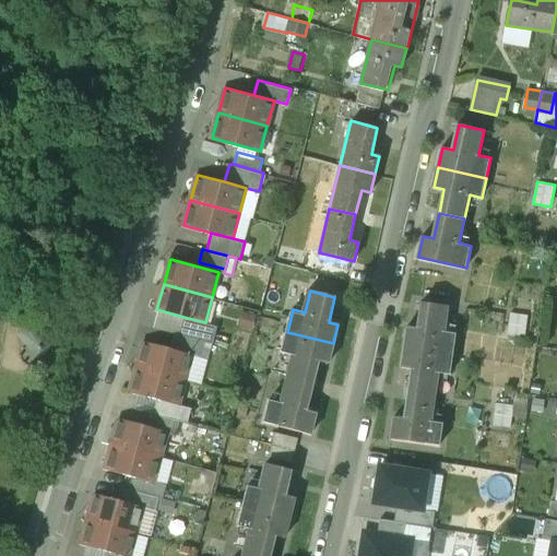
[(448,306),(423,302),(419,327),(409,326),(405,347),(453,354),(457,332),(445,331),(448,306)]
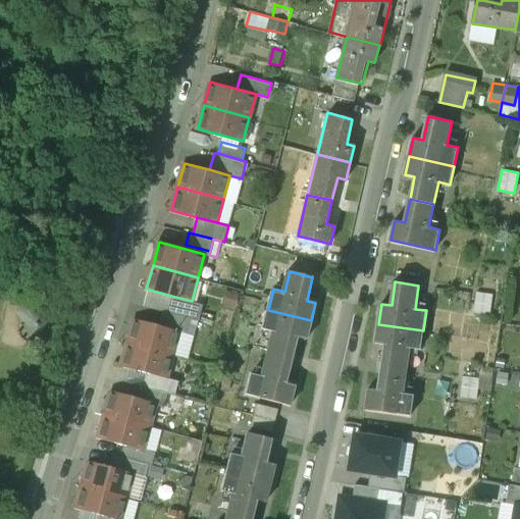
[(494,293),(477,291),(474,311),(490,313),(494,293)]
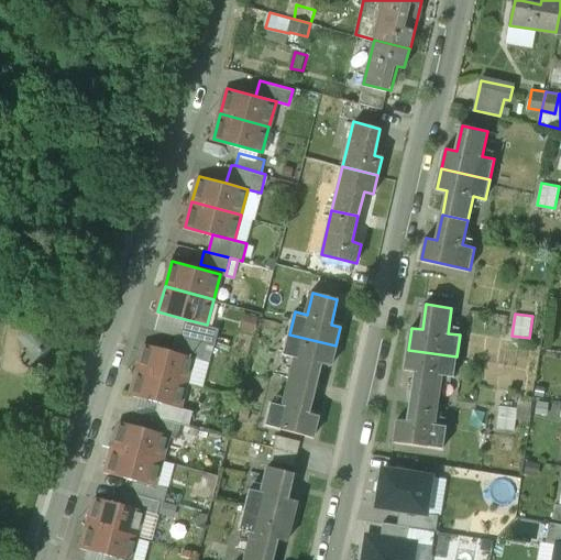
[(40,317),(25,324),(22,336),(28,346),(40,349),(53,343),(56,330),(51,320),(40,317)]
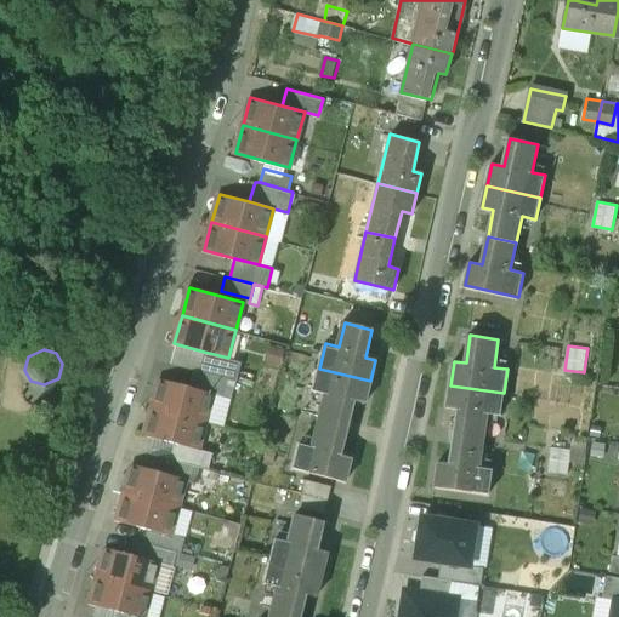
[(228,358),(204,352),(199,370),(228,378),(237,381),(243,361),(228,358)]
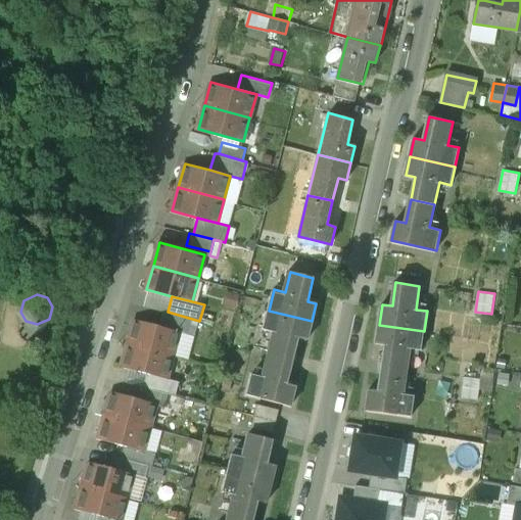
[(168,312),(163,311),(160,325),(180,330),(180,331),(188,333),(192,319),(168,312)]
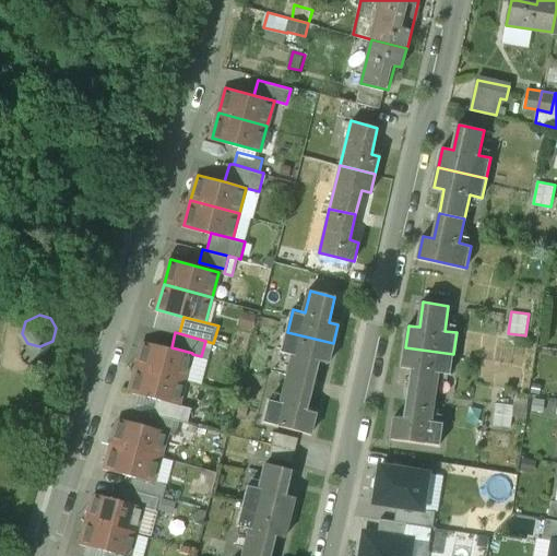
[(333,343),(287,332),(283,351),(295,354),(289,378),(313,385),(320,361),(328,363),(333,343)]
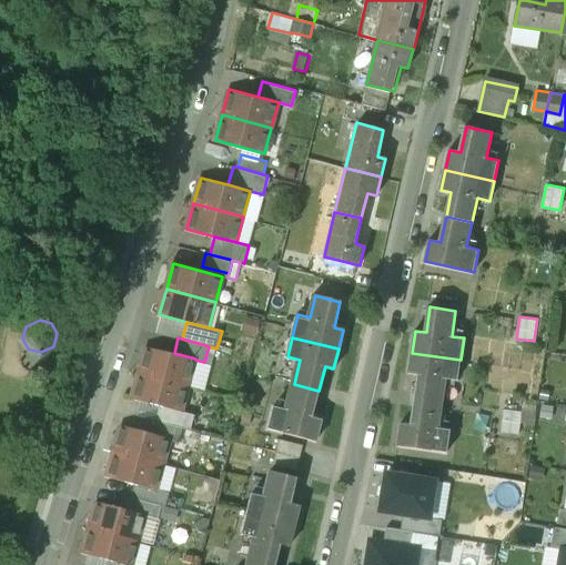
[(174,353),(147,345),(140,371),(189,385),(195,360),(195,359),(174,353)]
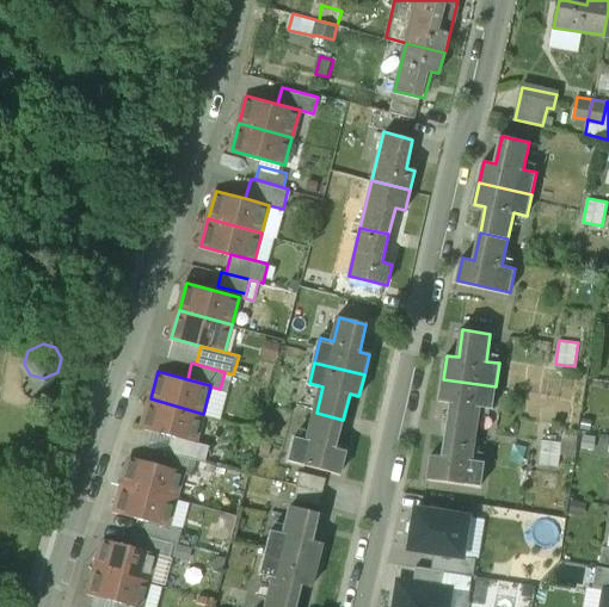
[(496,386),(443,379),(440,400),(451,401),(448,428),(475,433),(479,407),(492,408),(496,386)]
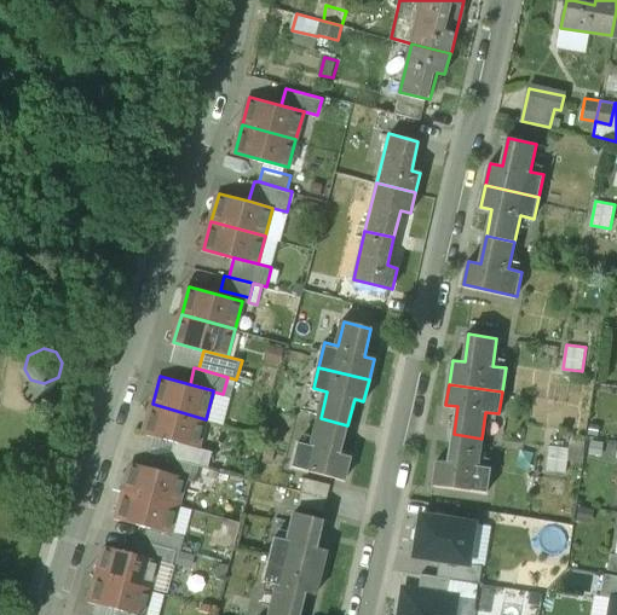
[(206,419),(153,404),(144,433),(176,441),(199,447),(199,446),(206,419)]
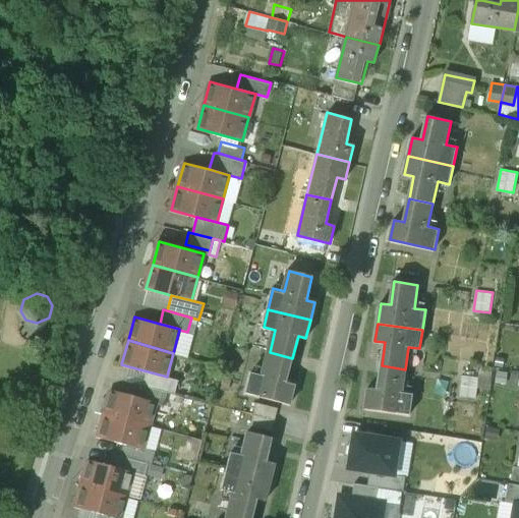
[(292,358),(270,352),(264,373),(252,370),(246,392),(289,403),(294,384),(286,382),(292,358)]
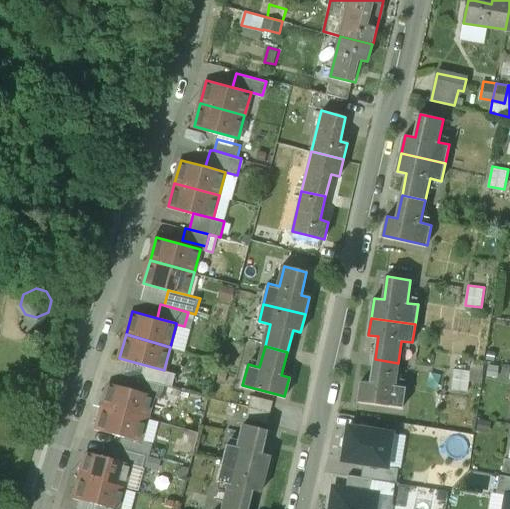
[(398,363),(375,359),(372,382),(362,381),(359,400),(370,402),(392,405),(403,407),(406,387),(395,385),(398,363)]
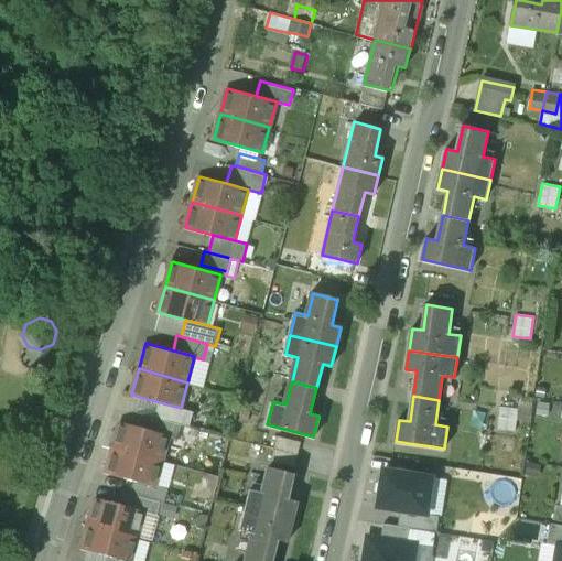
[(181,408),(160,402),(157,417),(182,424),(190,425),(194,411),(181,407),(181,408)]
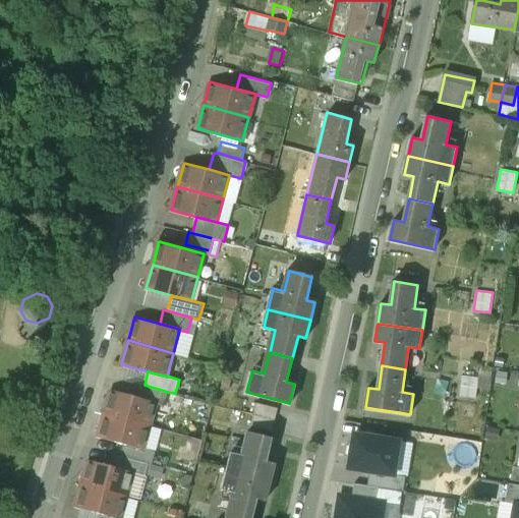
[(479,377),(463,373),(460,395),(476,397),(479,377)]
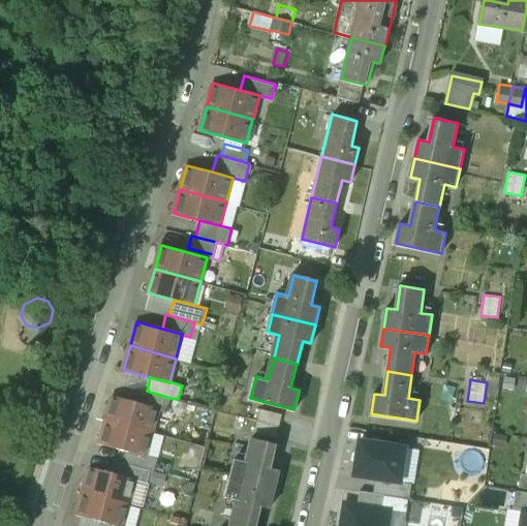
[(171,398),(147,391),(143,403),(159,407),(158,408),(167,410),(171,398)]
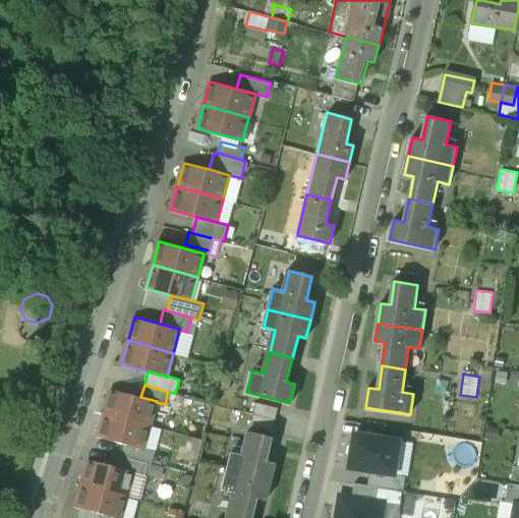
[(140,397),(111,389),(105,412),(150,424),(156,402),(157,401),(140,397)]
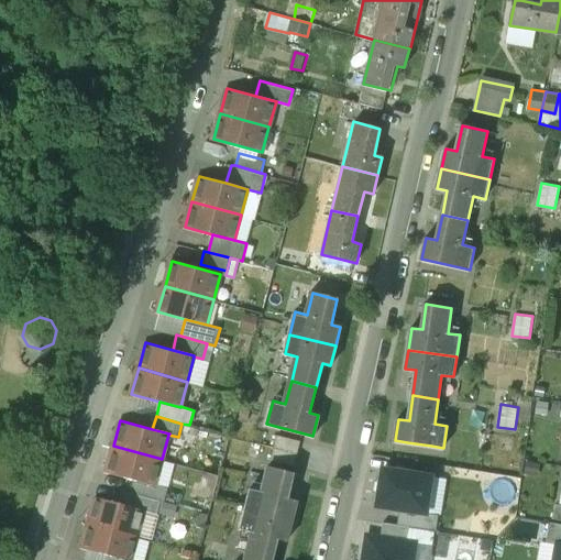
[(304,441),(279,436),(276,448),(301,452),(304,441)]
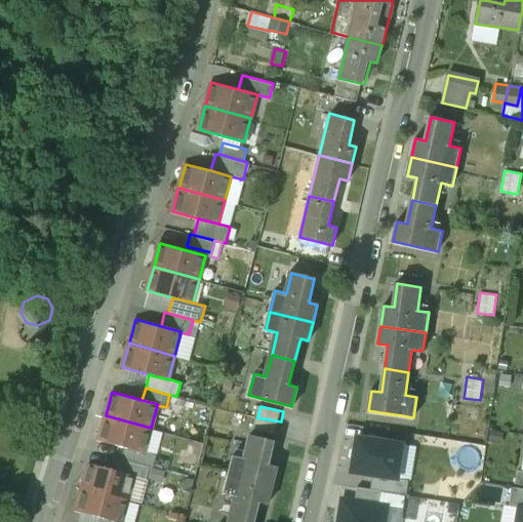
[(402,415),(379,412),(378,425),(400,428),(402,415)]
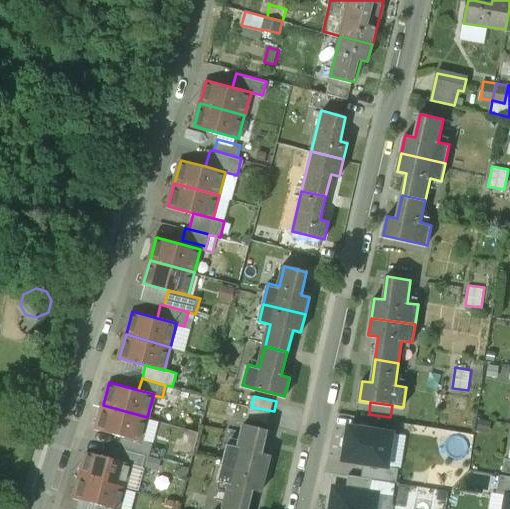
[(147,417),(103,405),(97,428),(122,435),(141,440),(147,417)]
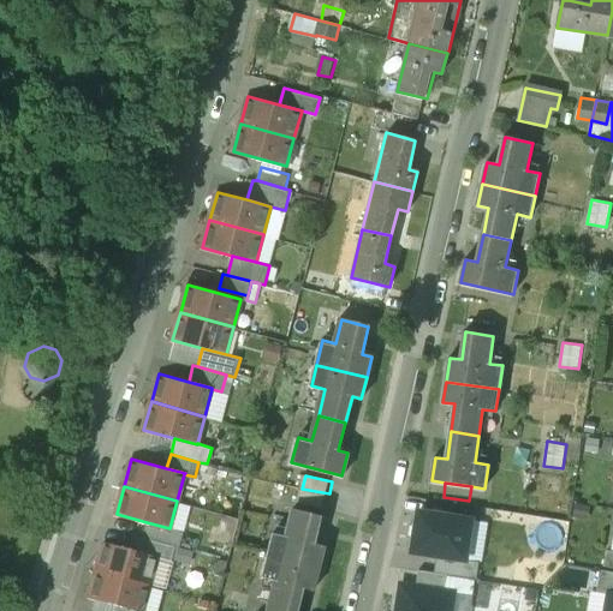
[(329,493),(302,489),(299,502),(325,508),(329,493)]
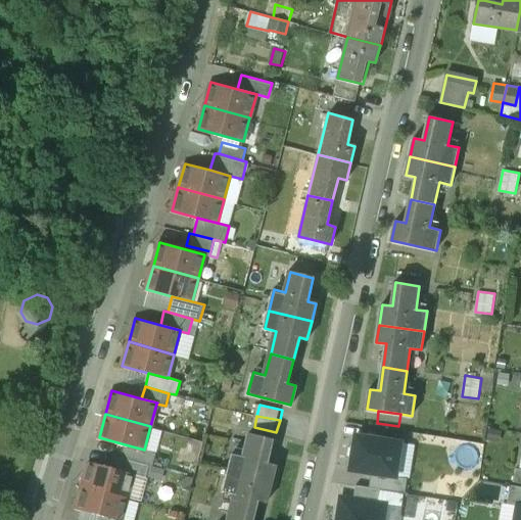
[(401,440),(356,433),(350,469),(372,472),(396,476),(396,474),(401,440)]
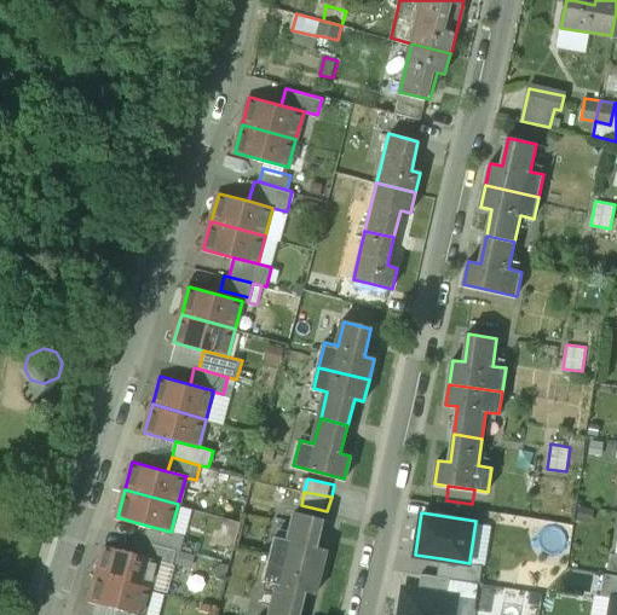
[(324,521),(298,514),(290,539),(275,535),(270,560),(322,572),(327,550),(317,547),(324,521)]
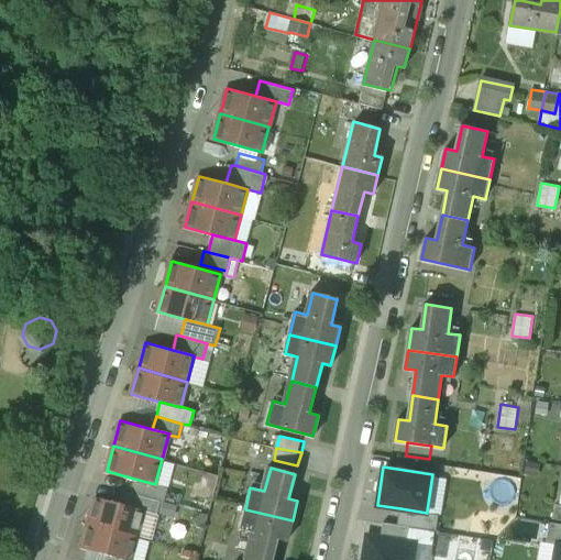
[(155,484),(134,479),(131,492),(161,500),(165,501),(168,487),(155,484)]
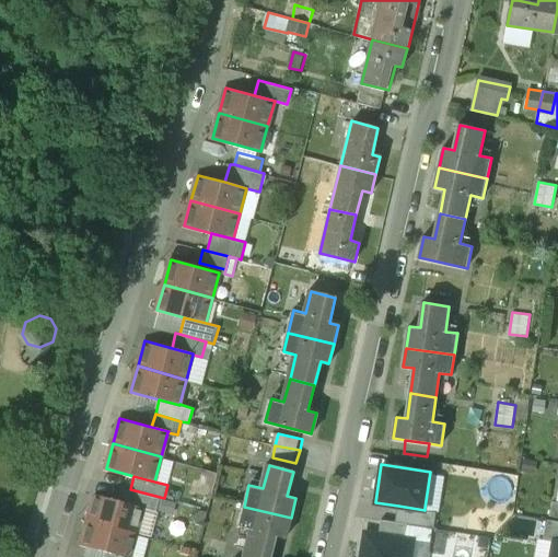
[(130,489),(126,488),(123,500),(144,507),(157,510),(160,497),(130,489)]
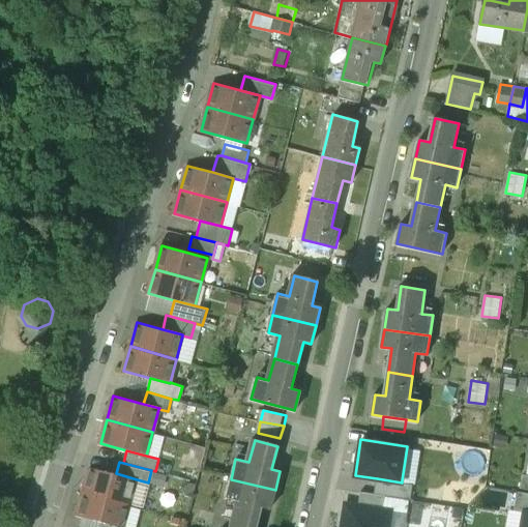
[(116,473),(90,467),(84,491),(129,503),(137,479),(116,473)]
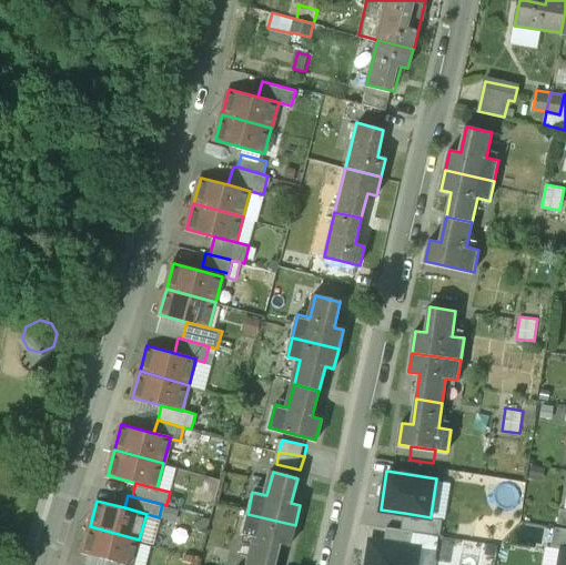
[(431,517),(404,513),(401,527),(413,530),(441,534),(443,517),(431,515),(431,517)]
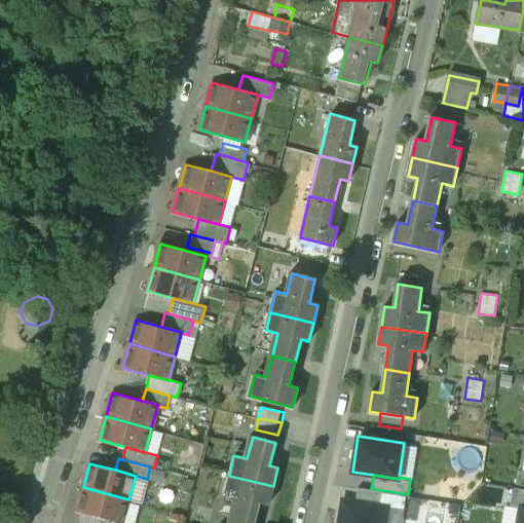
[(273,486),(229,476),(224,493),(236,497),(232,519),(247,522),(255,522),(260,502),(268,506),(273,486)]
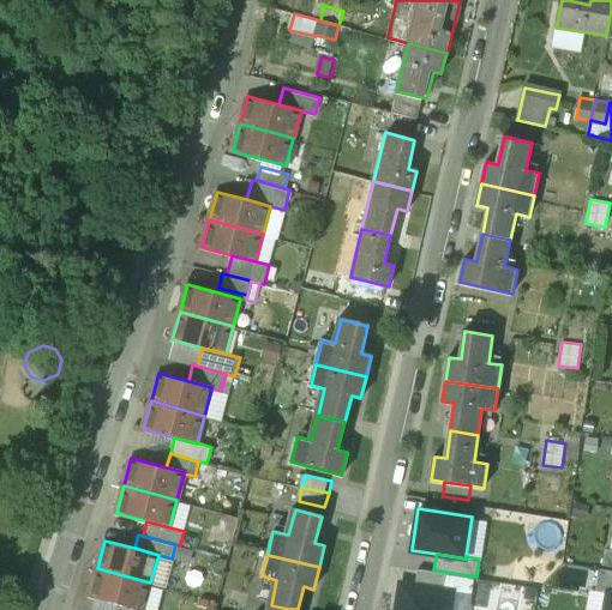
[(418,567),(415,584),(444,587),(447,572),(433,569),(418,567)]
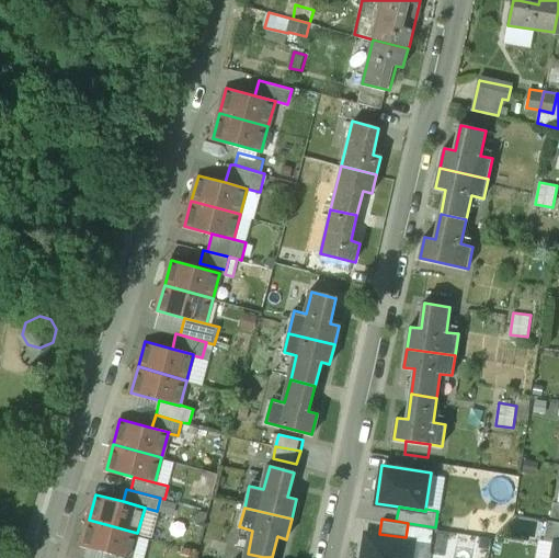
[(545,539),(557,542),(557,541),(558,541),(558,521),(549,519),(545,539)]
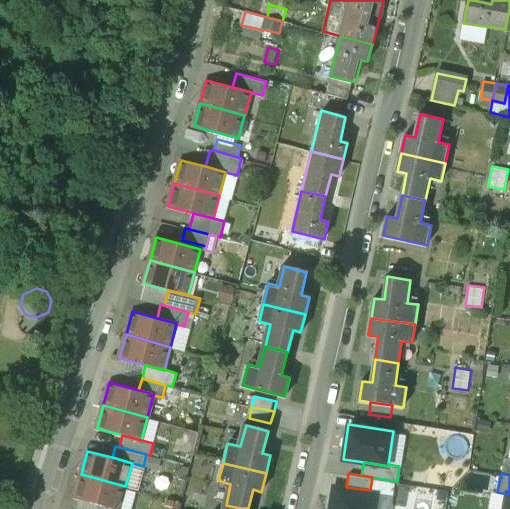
[(125,486),(81,474),(75,497),(100,504),(119,508),(125,486)]
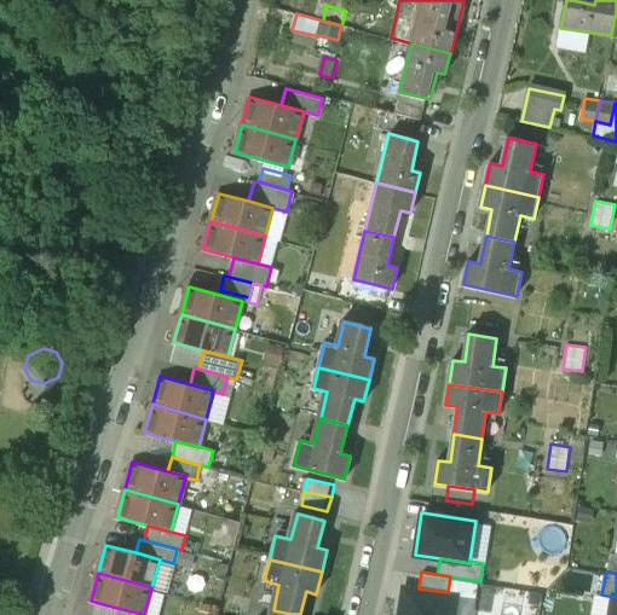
[(419,589),(404,586),(399,614),(454,614),(457,593),(448,592),(419,589)]
